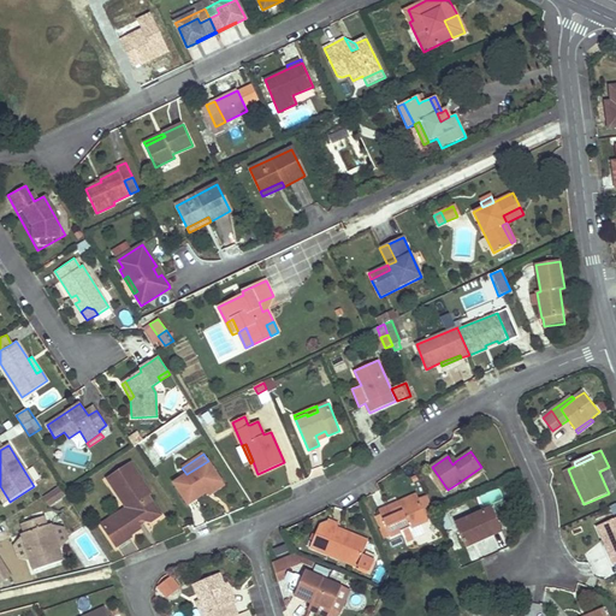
[(187,474),(173,483),(188,505),(206,493),(223,484),(208,461),(187,474)]
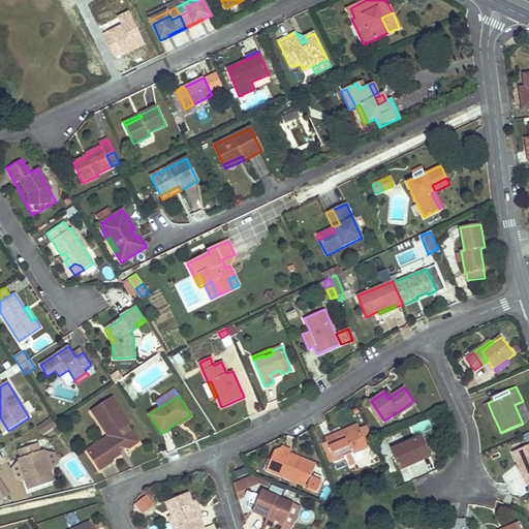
[(102,441),(88,450),(100,469),(113,462),(112,461),(121,455),(121,454),(117,449),(121,446),(128,448),(130,448),(138,443),(130,430),(125,433),(123,430),(128,427),(130,426),(114,398),(93,411),(104,430),(110,427),(115,435),(114,440),(105,445),(102,441)]
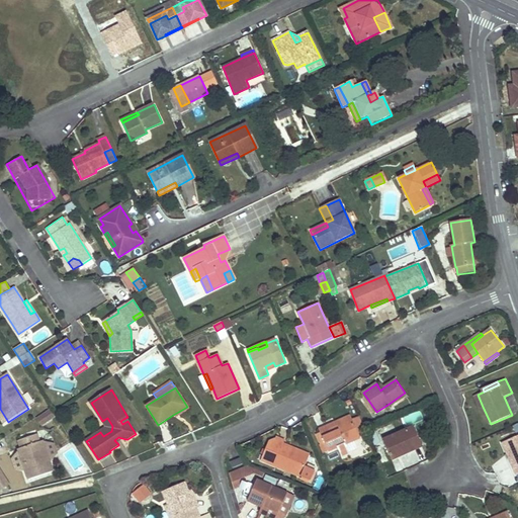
[(363,393),(360,395),(373,414),(376,412),(363,393)]
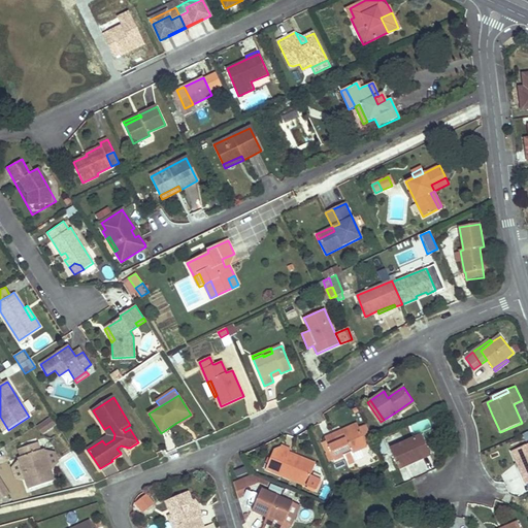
[(413,400),(395,413),(397,415),(415,403),(413,400)]
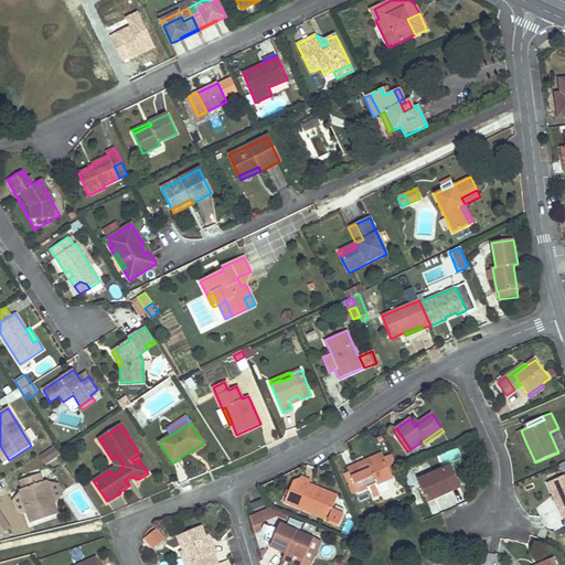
[(521,430),(518,432),(523,445),(526,444),(521,430)]
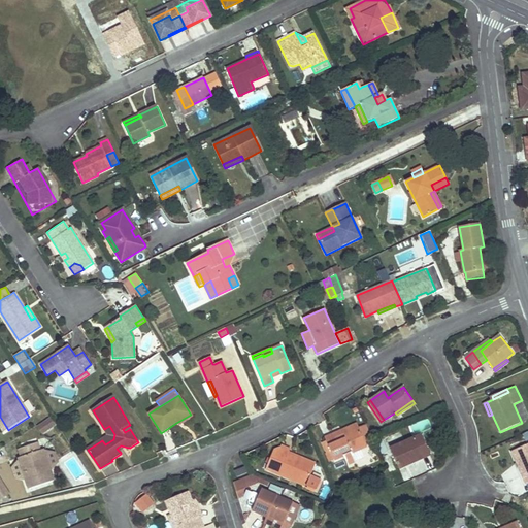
[(176,423),(178,427),(193,418),(191,415),(176,423)]
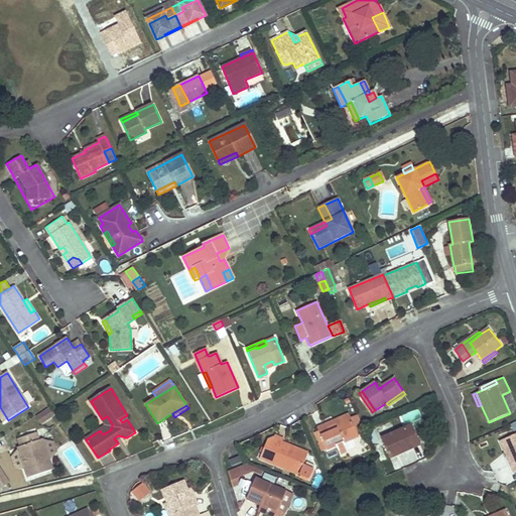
[(0,407),(0,418),(3,423),(8,420),(0,407)]
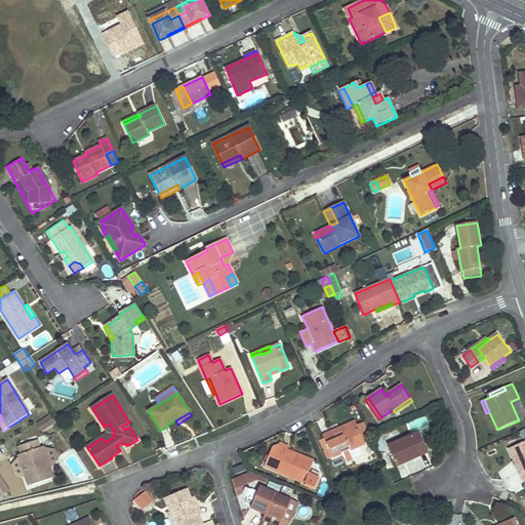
[(36,423),(42,433),(56,423),(50,414),(36,423)]
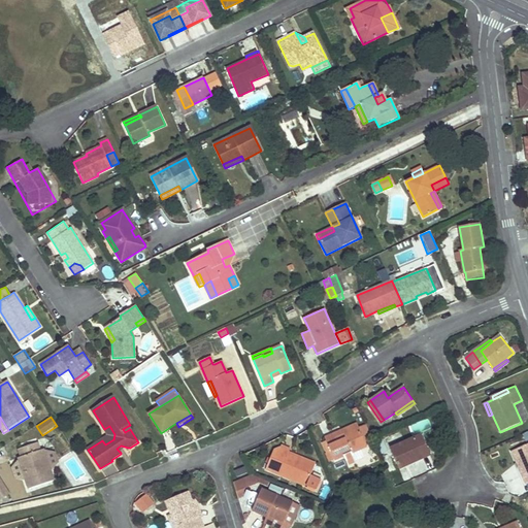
[(428,419),(408,426),(411,435),(431,428),(428,419)]
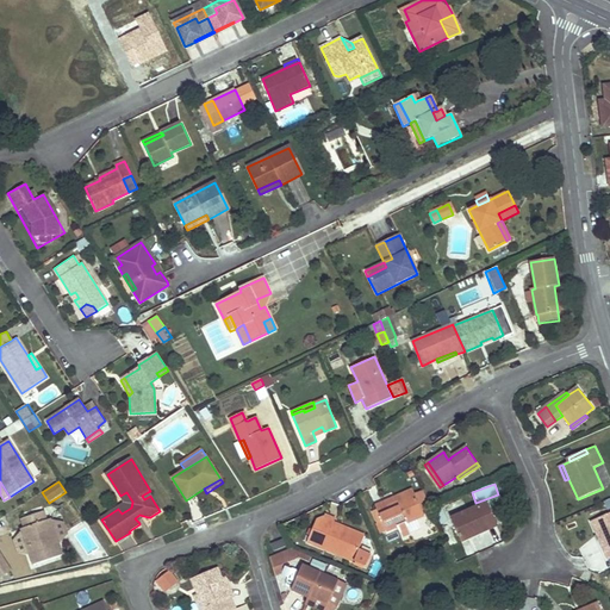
[(415,490),(387,502),(391,511),(400,508),(398,502),(416,495),(415,490)]
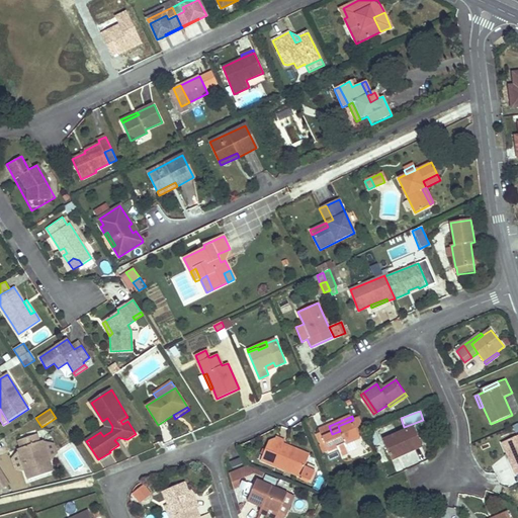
[(107,418),(102,421),(106,428),(100,432),(103,436),(111,431),(112,426),(107,418)]
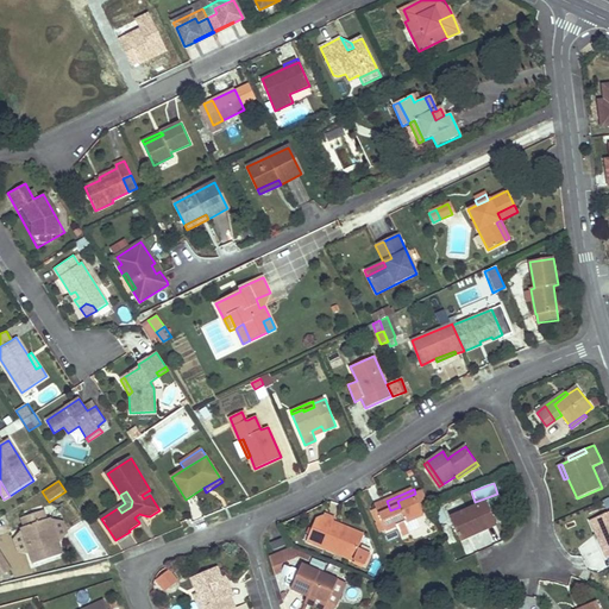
[(387,501),(376,506),(377,509),(383,521),(378,522),(382,531),(387,529),(387,531),(399,526),(403,535),(412,533),(407,522),(425,514),(415,494),(397,501),(400,507),(390,510),(387,501)]
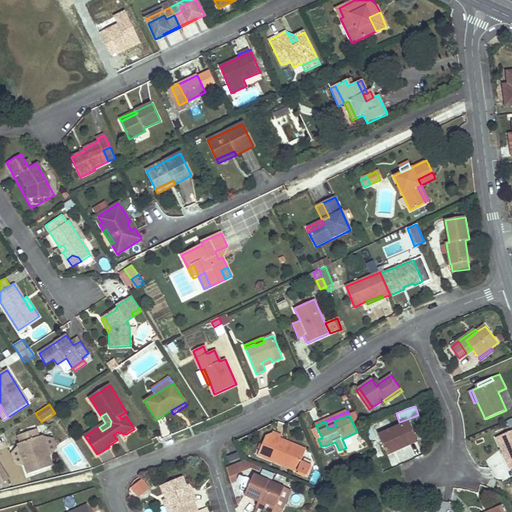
[(410,421),(379,434),(386,450),(401,443),(403,447),(418,440),(410,421)]
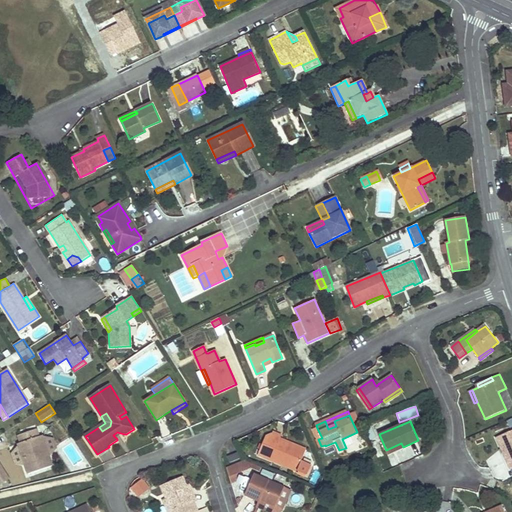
[(19,444),(16,445),(27,476),(54,467),(44,435),(40,437),(37,430),(17,437),(19,444)]
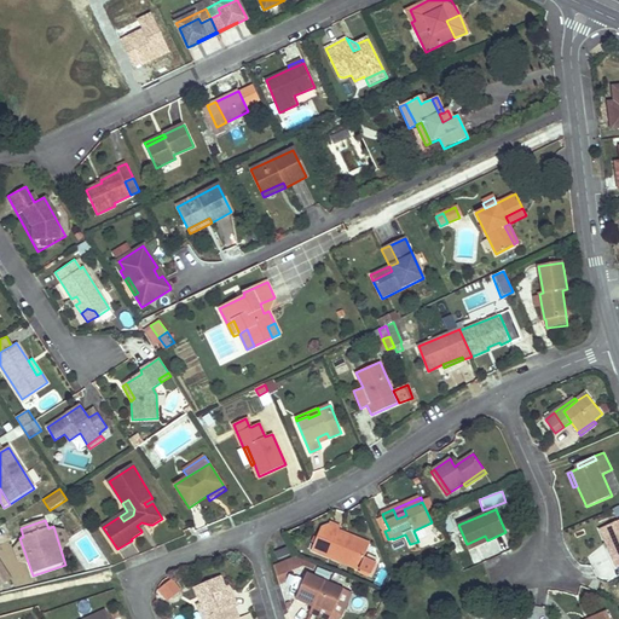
[(618,521),(601,530),(618,567),(618,566),(618,521)]
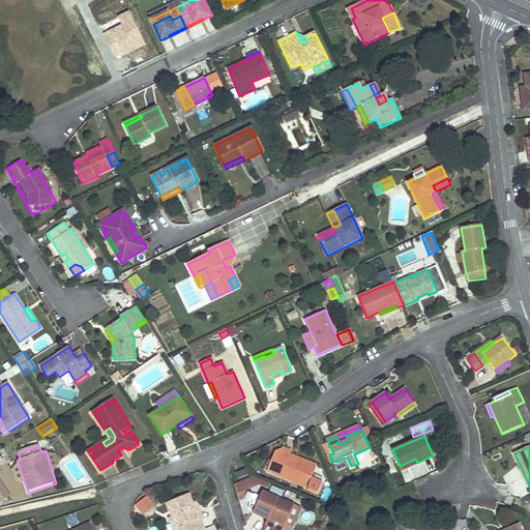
[(282,449),(272,473),(321,493),(325,482),(314,478),(317,470),(308,467),(311,462),(291,453),(292,449),(287,448),(282,449)]
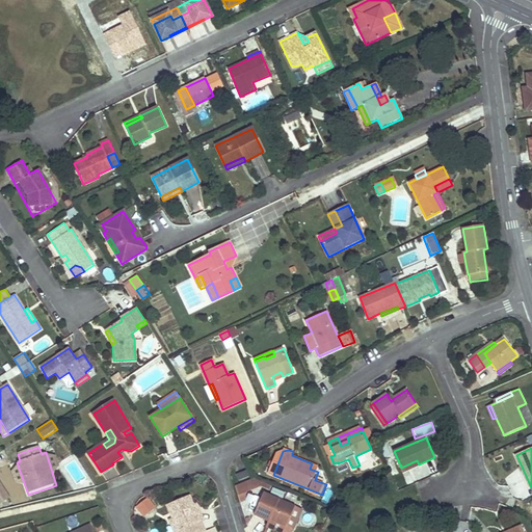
[(417,460),(401,468),(403,472),(419,464),(417,460)]
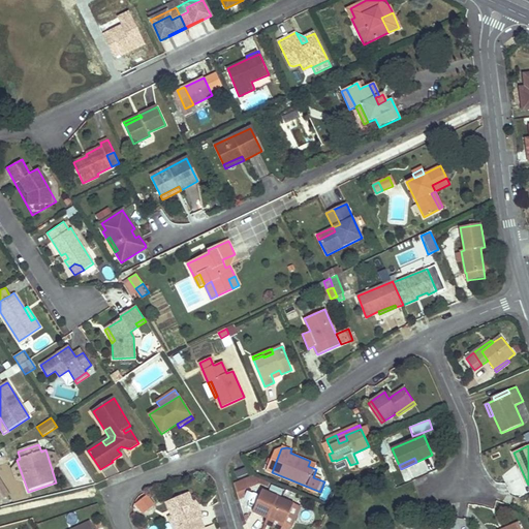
[(310,461),(308,466),(316,469),(317,464),(310,461)]
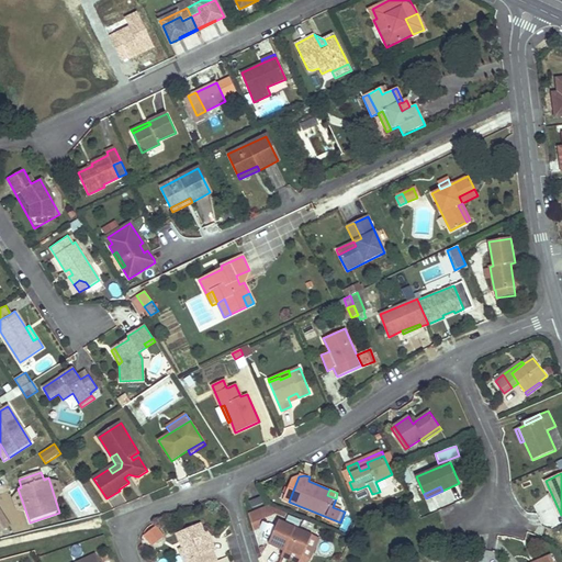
[(261,496),(250,501),(253,507),(265,503),(261,496)]
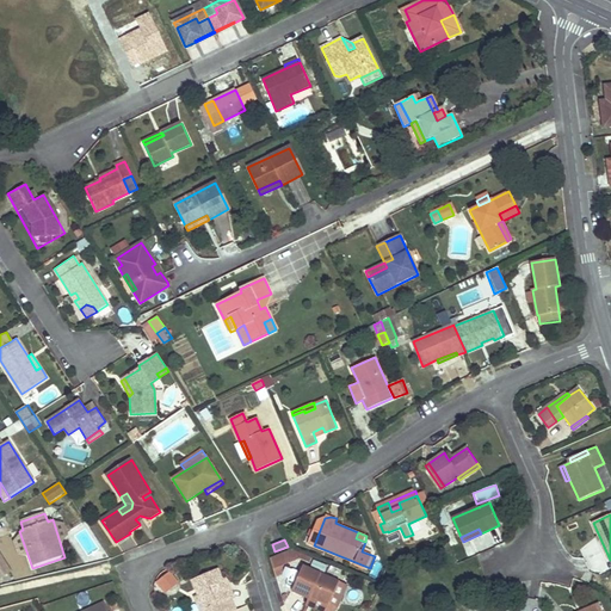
[(271,557),(277,575),(284,574),(282,566),(297,560),(291,550),(271,557)]
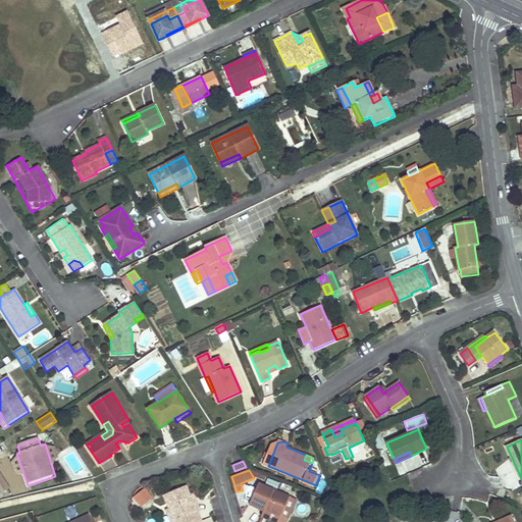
[(0,472),(0,494),(10,488),(0,472)]
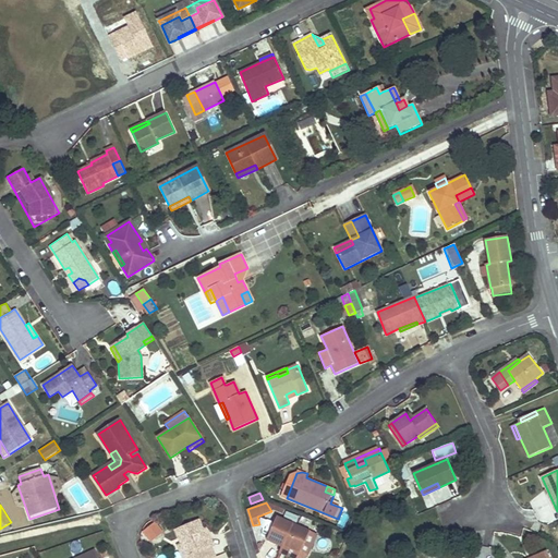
[(277,517),(267,540),(282,546),(300,554),(311,531),(277,517)]
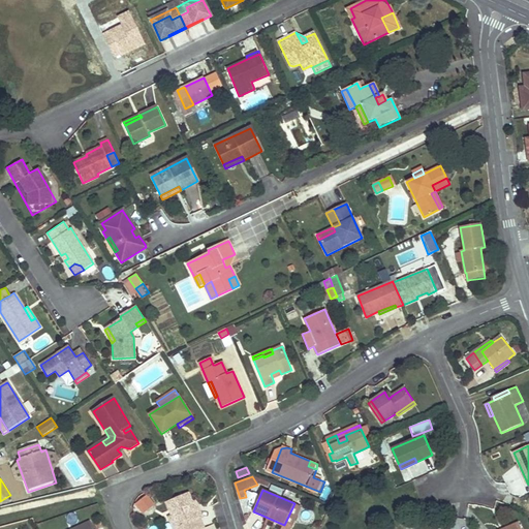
[(189,492),(166,502),(178,528),(201,528),(204,528),(189,492)]
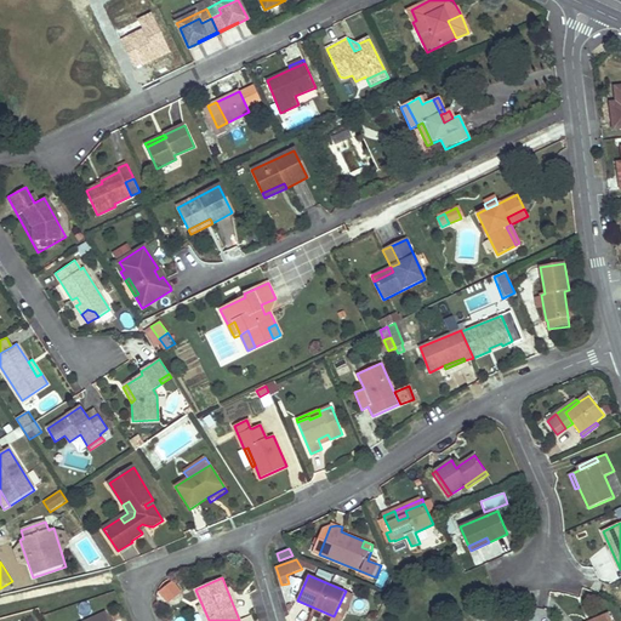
[(172,580),(163,588),(170,598),(181,591),(172,580)]
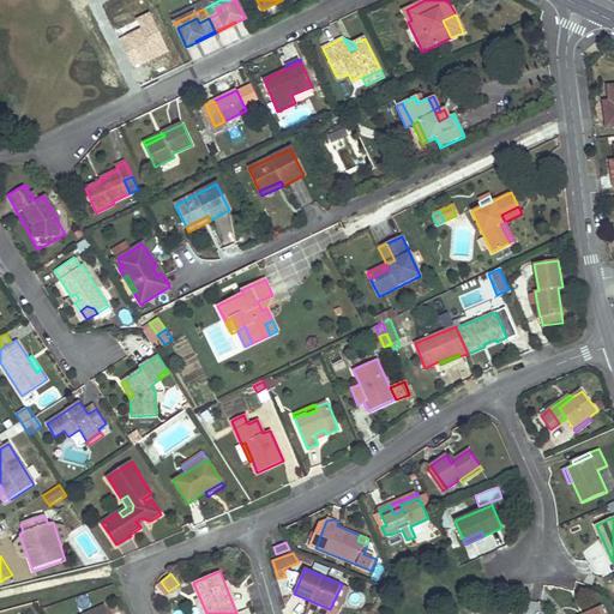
[(161,582),(157,584),(166,594),(168,591),(161,582)]
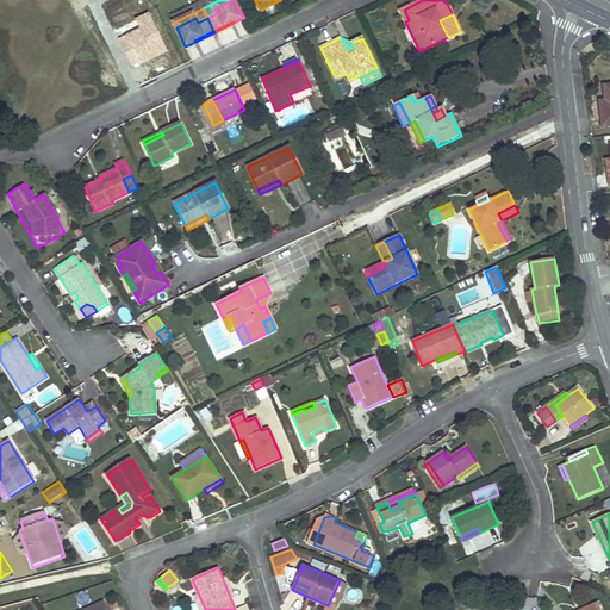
[(348,584),(340,580),(325,609),(335,609),(337,609),(348,584)]
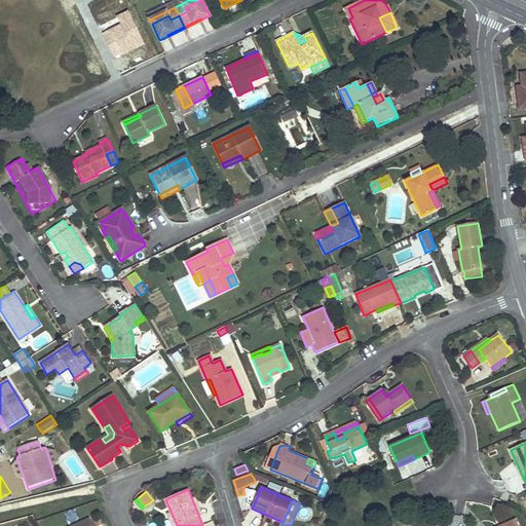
[(266,515),(264,520),(277,525),(280,525),(283,522),(266,515)]
